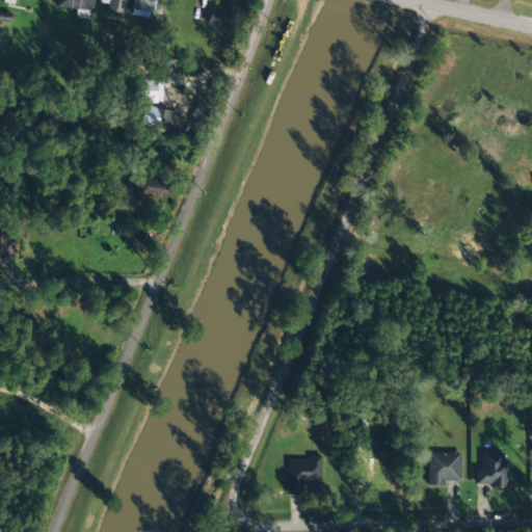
[(56,0),(56,9),(94,11),(94,0),(56,0)]
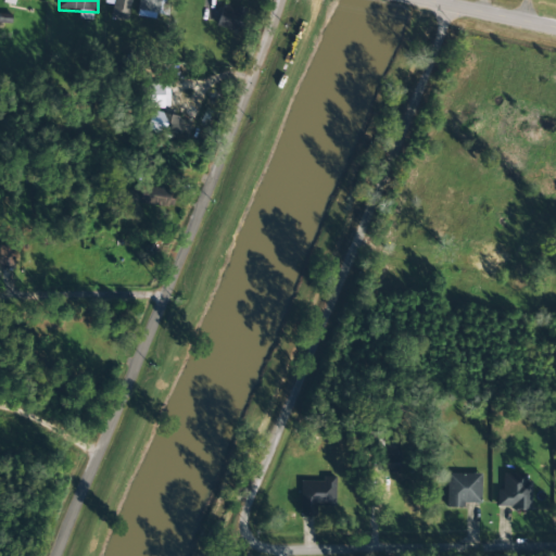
[(128,21),(129,0),(112,0),(111,19),(128,21)]
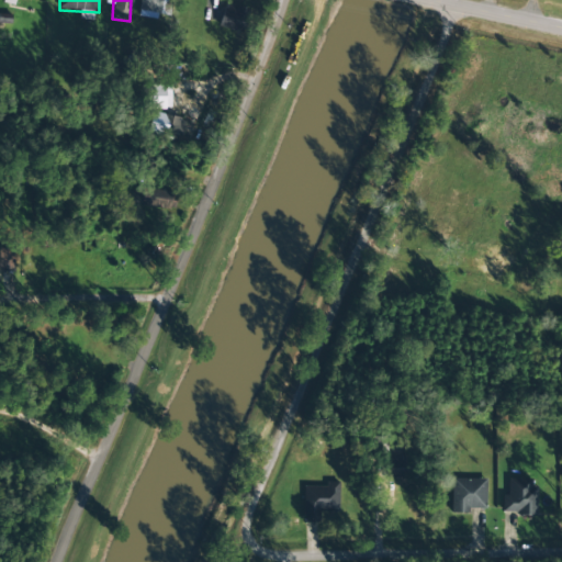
[(168,14),(170,0),(141,0),(137,15),(156,20),(158,12),(168,14)]
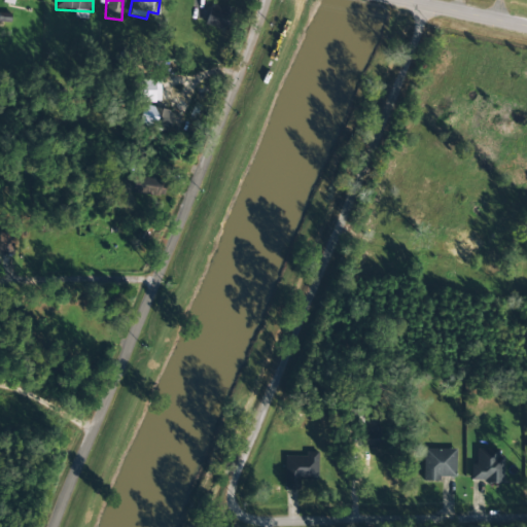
[(234,8),(211,2),(205,25),(227,31),(234,8)]
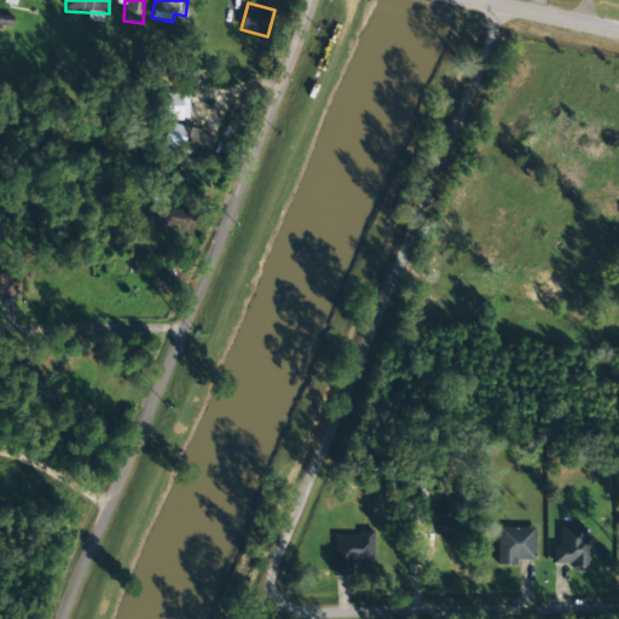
[(189,96),(165,96),(163,120),(187,120),(189,96)]
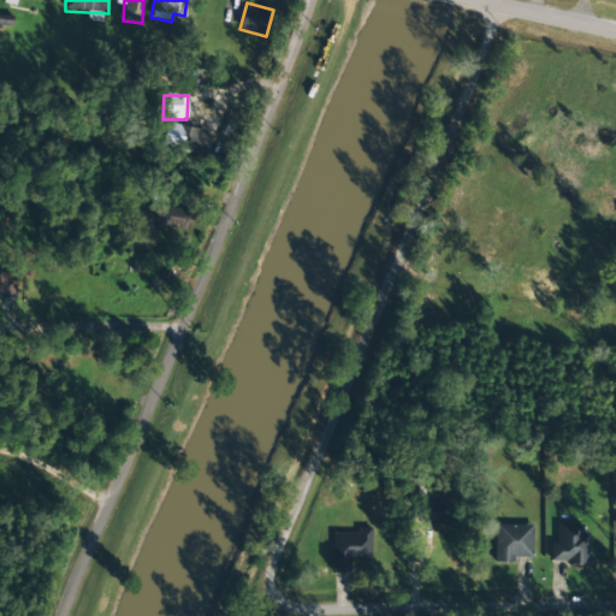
[(196,152),(201,130),(167,123),(163,146),(196,152)]
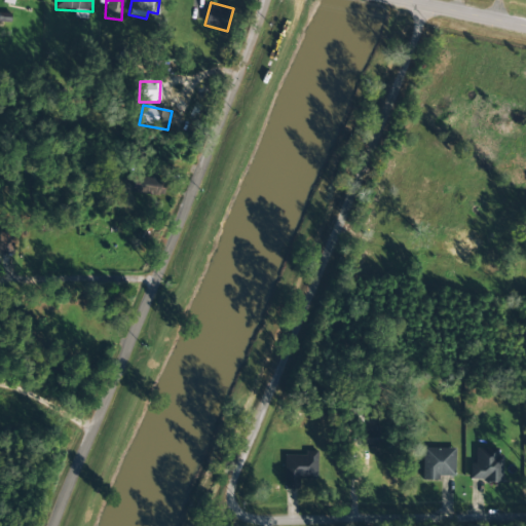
[(162,193),(162,175),(142,176),(143,194),(162,193)]
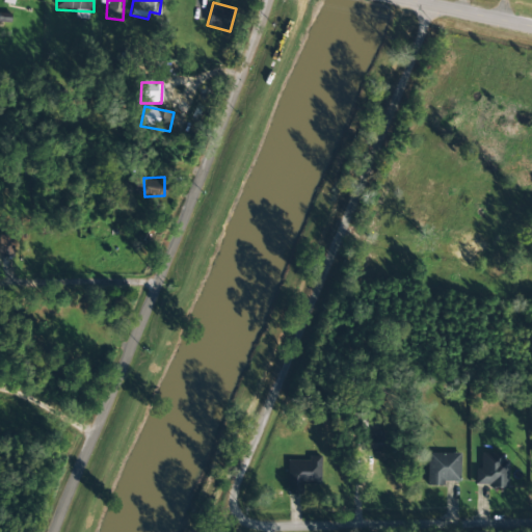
[(426,485),(444,486),(444,482),(458,482),(459,453),(427,453),(426,485)]
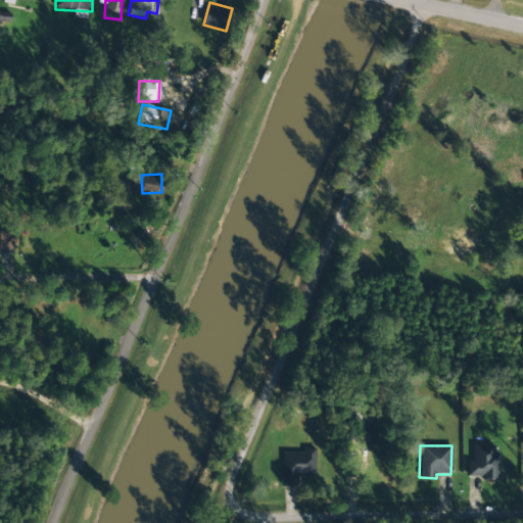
[(497,479),(498,445),(472,445),(472,461),(467,460),(467,478),(497,479)]
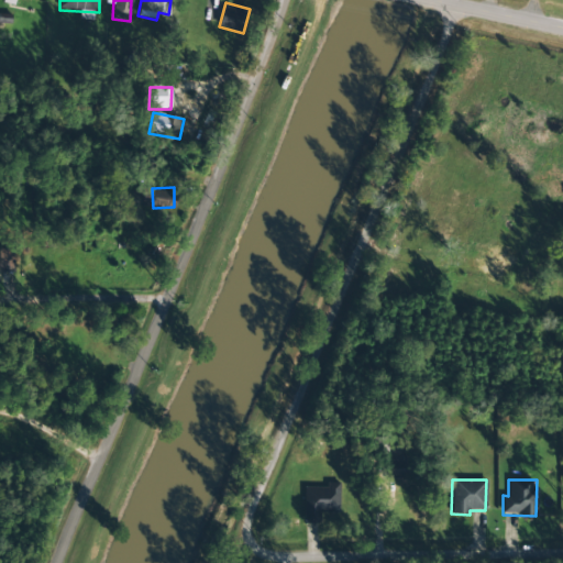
[(304,488),(304,525),(319,525),(319,514),(339,514),(339,483),(327,483),(327,488),(304,488)]
